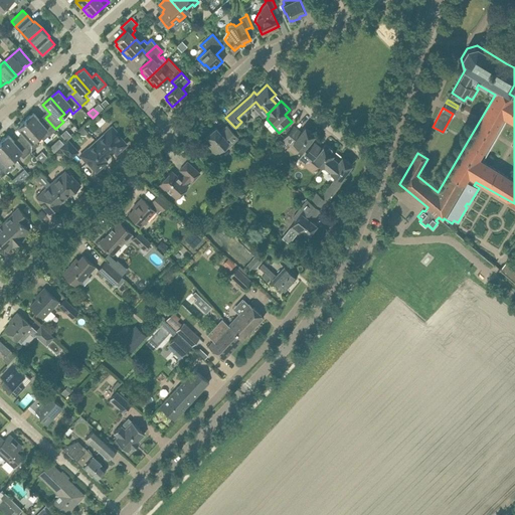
[(25,118),(26,119),(25,120),(39,136),(44,132),(48,136),(55,129),(45,118),(41,122),(33,113),(30,116),(29,115),(25,118)]
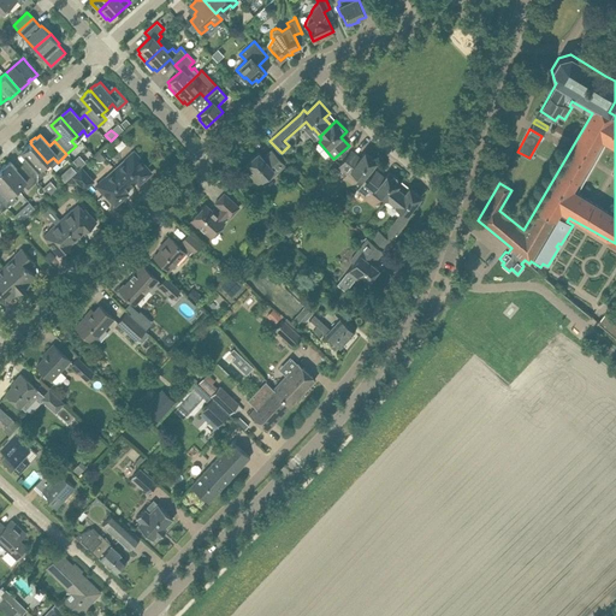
[(25,148),(21,152),(30,163),(25,167),(37,181),(46,172),(41,167),(47,163),(30,143),(29,144),(29,143),(24,147),(25,148)]
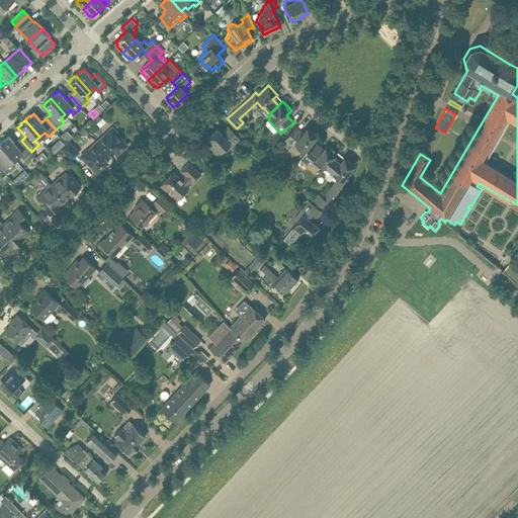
[(207,137),(211,141),(212,142),(207,146),(217,155),(221,151),(224,148),(227,151),(240,139),(229,125),(222,133),(217,127),(207,137)]
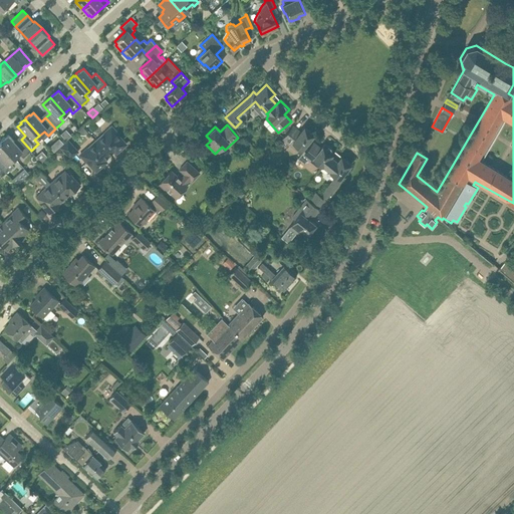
[(118,134),(111,125),(95,141),(108,155),(116,148),(118,151),(126,144),(117,135),(118,134)]
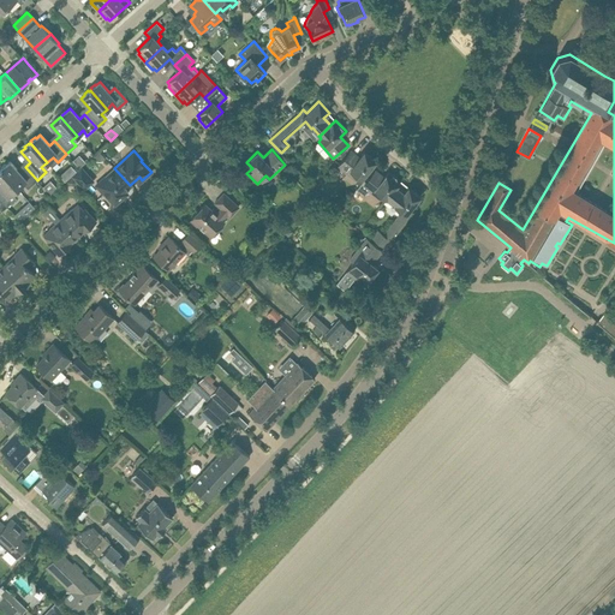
[(338,166),(356,179),(358,177),(362,179),(376,161),(364,151),(359,157),(351,150),(338,166)]
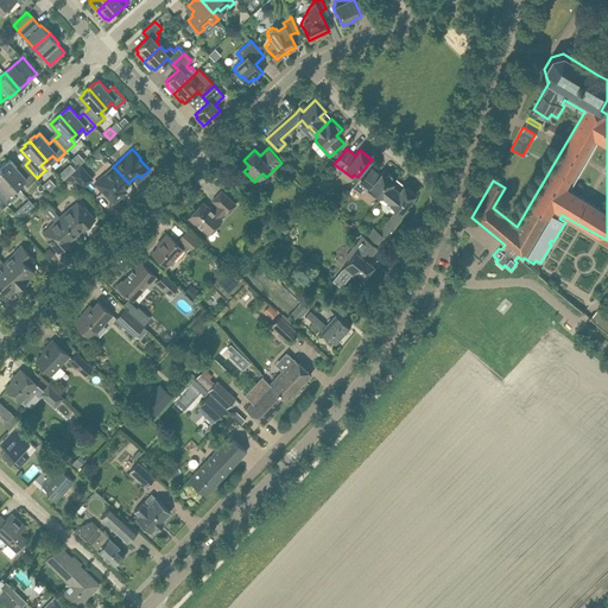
[(1,166),(0,168),(17,187),(23,182),(27,187),(37,178),(25,165),(19,170),(10,159),(6,163),(5,162),(1,166)]
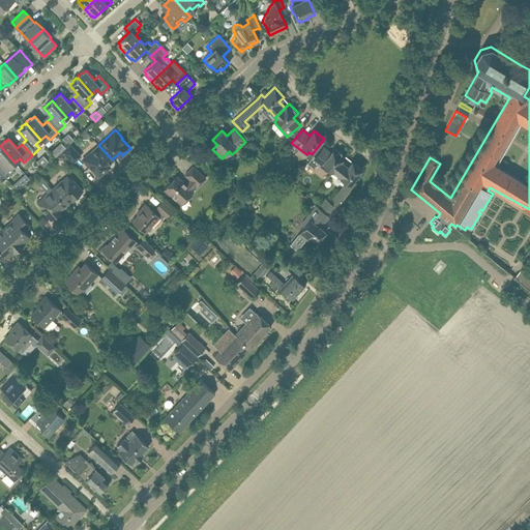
[(72,163),(81,155),(70,145),(62,151),(72,163)]
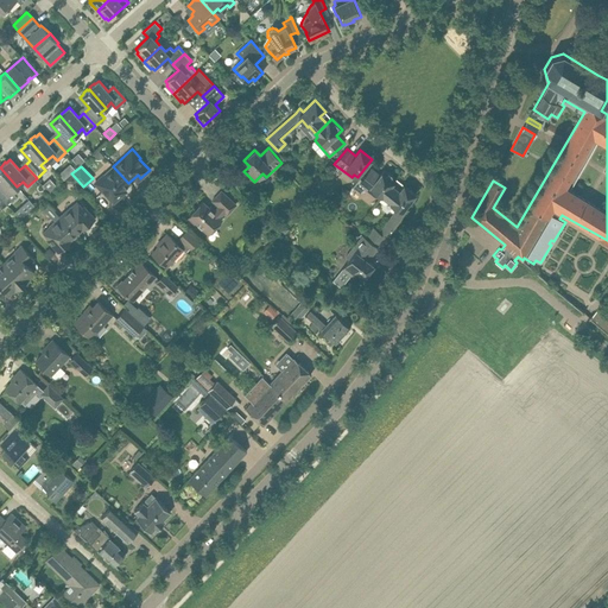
[(103,191),(114,202),(122,195),(120,191),(128,183),(113,166),(95,183),(102,191),(103,191)]
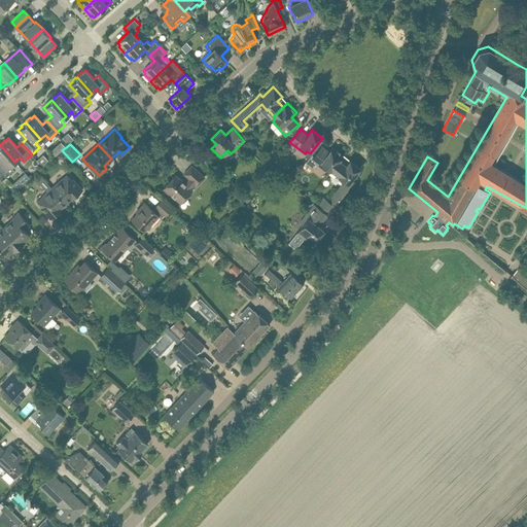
[(0,161),(0,162),(0,170),(6,177),(13,170),(10,166),(14,162),(0,145),(0,161)]
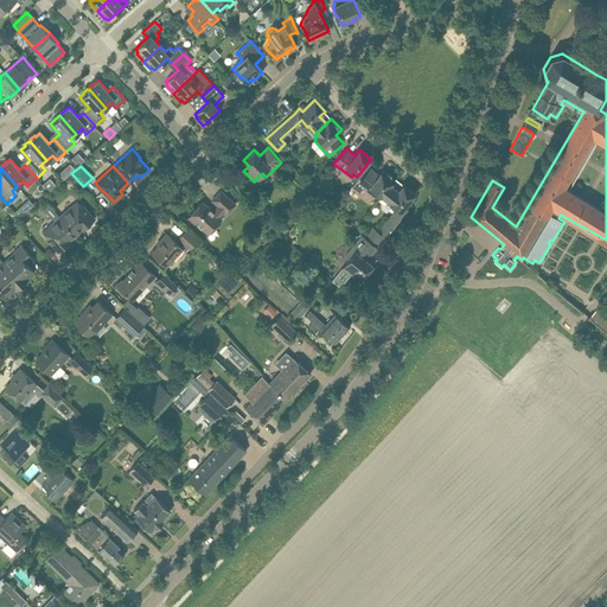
[(379,174),(370,167),(360,179),(359,178),(351,186),(360,193),(364,189),(375,197),(377,193),(381,196),(391,184),(395,178),(383,168),(379,174)]
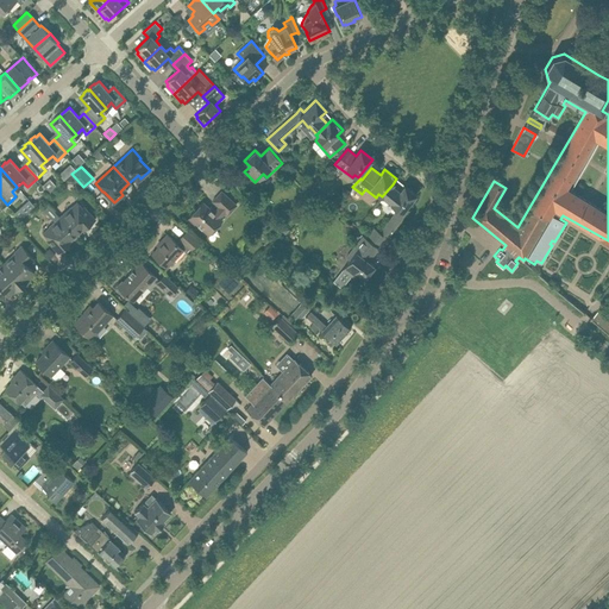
[(397,209),(390,218),(399,224),(409,209),(406,207),(416,194),(405,184),(400,190),(393,184),(382,196),(390,202),(389,202),(397,209)]
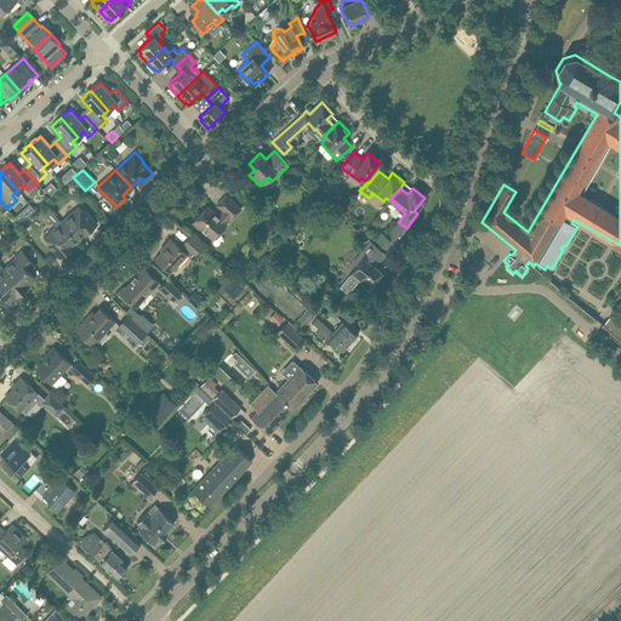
[(218,216),(206,205),(192,222),(199,228),(200,227),(214,239),(227,224),(226,222),(231,217),(232,218),(241,209),(226,194),(217,205),(223,210),(218,216)]
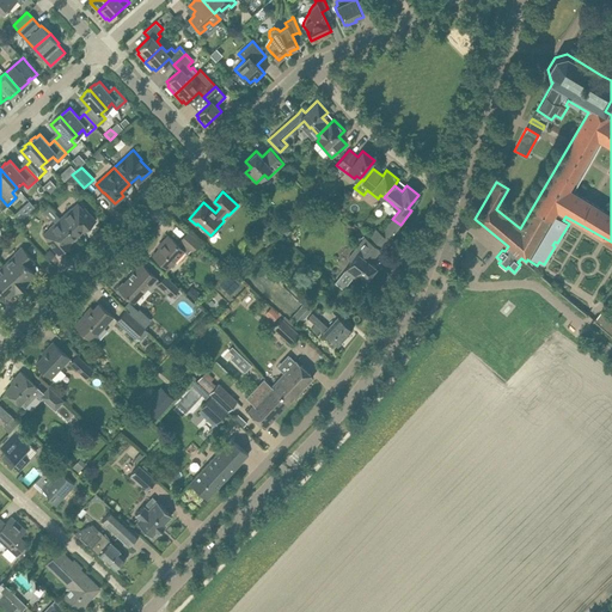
[(78,203),(72,208),(71,208),(60,218),(77,237),(83,232),(96,220),(84,207),(83,208),(78,203)]
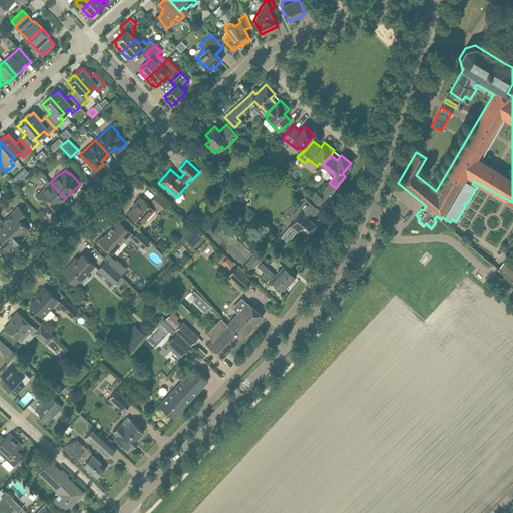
[(41,191),(36,195),(40,200),(39,201),(49,212),(60,202),(64,198),(50,182),(41,190),(41,191)]
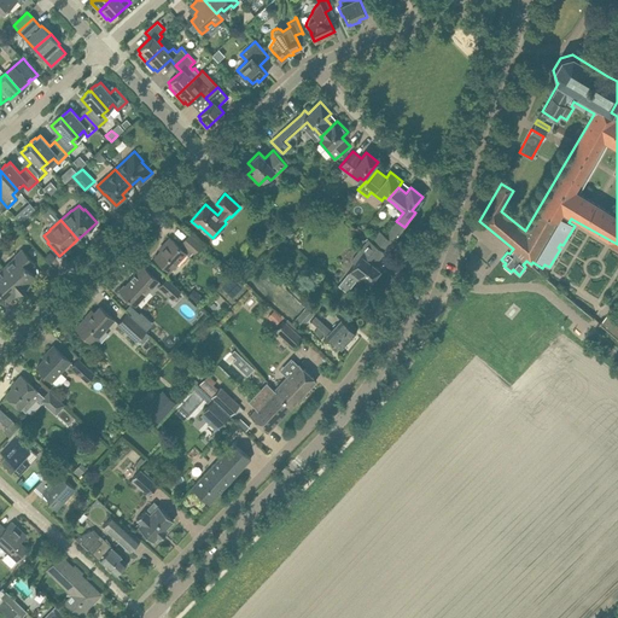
[(290,228),(285,233),(290,238),(295,233),(290,228)]
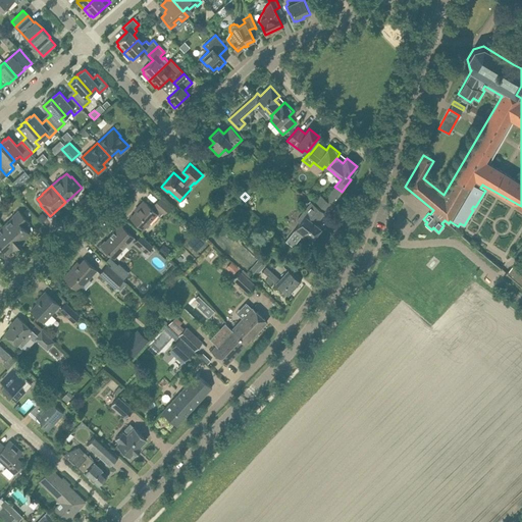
[(320,195),(316,202),(318,204),(326,210),(331,204),(325,199),(320,195)]
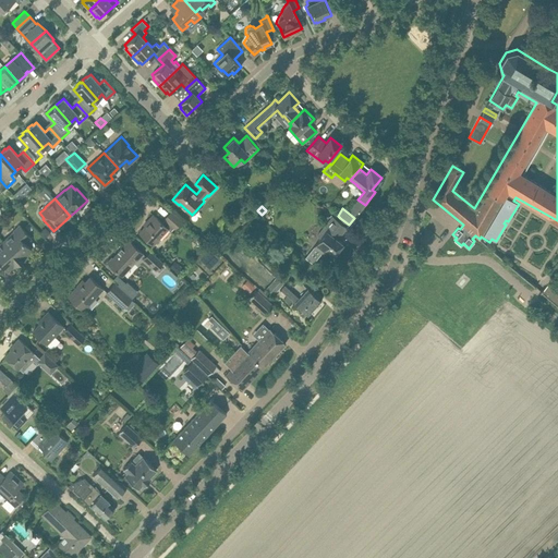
[(147,221),(148,222),(140,232),(153,244),(168,228),(170,230),(173,227),(174,228),(181,221),(170,211),(165,218),(166,219),(162,222),(153,215),(147,221)]
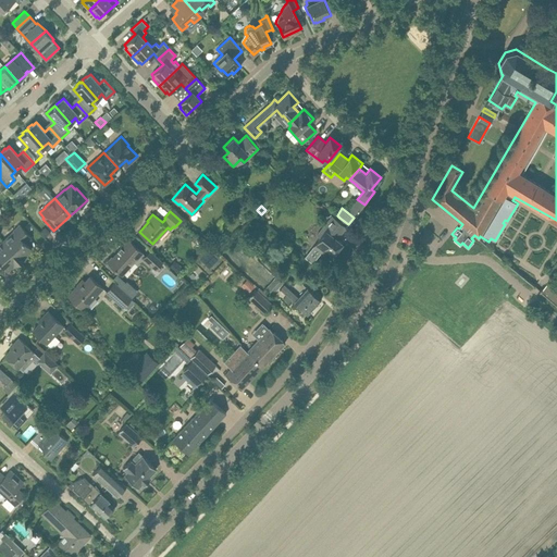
[(321,243),(317,248),(321,251),(324,254),(329,249),(334,254),(343,243),(337,238),(346,226),(337,220),(332,215),(321,230),(324,232),(320,237),(318,239),(318,240),(321,243)]
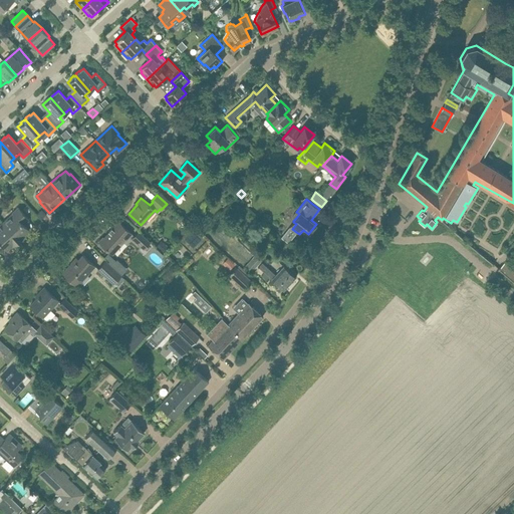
[(12,212),(13,213),(2,223),(18,241),(24,235),(29,230),(23,223),(28,219),(21,211),(18,207),(12,212)]
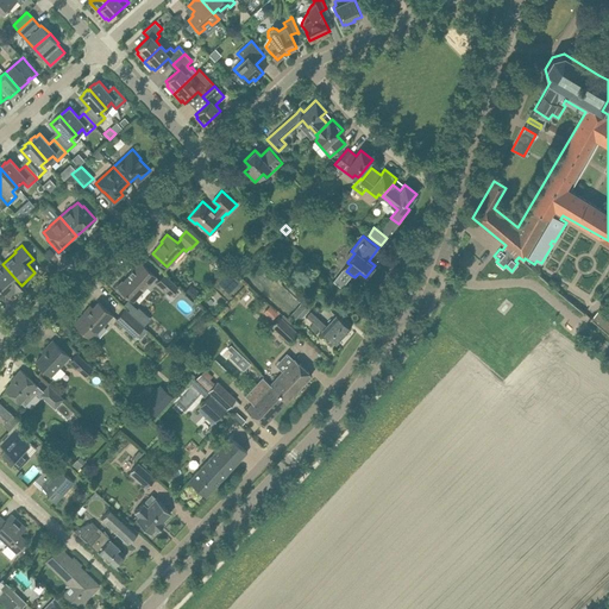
[(130,274),(123,281),(117,287),(123,293),(124,293),(133,301),(156,276),(140,262),(132,270),(132,269),(129,274),(130,274)]
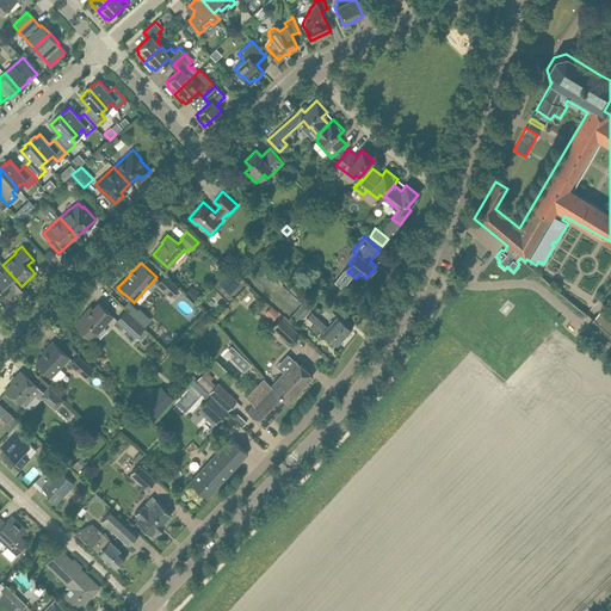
[(0,289),(1,289),(8,297),(14,291),(16,292),(22,287),(2,265),(0,266),(0,289)]
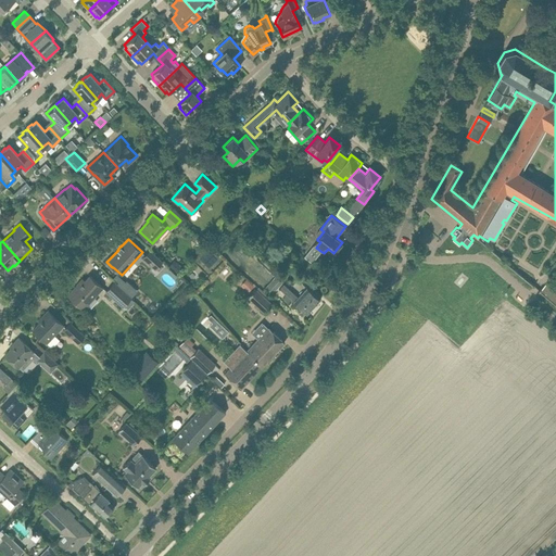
[(155,268),(163,261),(150,250),(143,257),(155,268)]
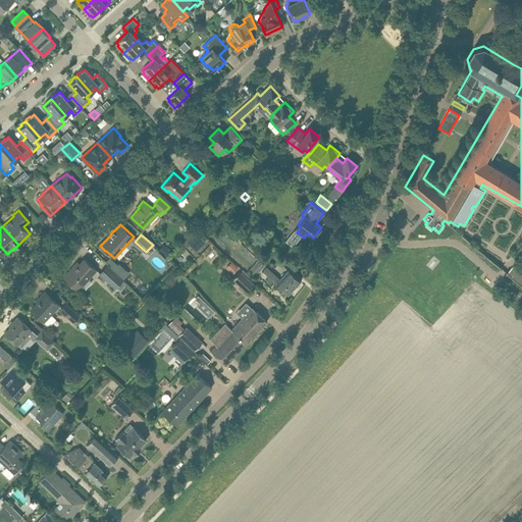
[(72,266),(72,267),(63,277),(79,291),(90,278),(89,278),(97,270),(84,258),(74,268),(72,266)]
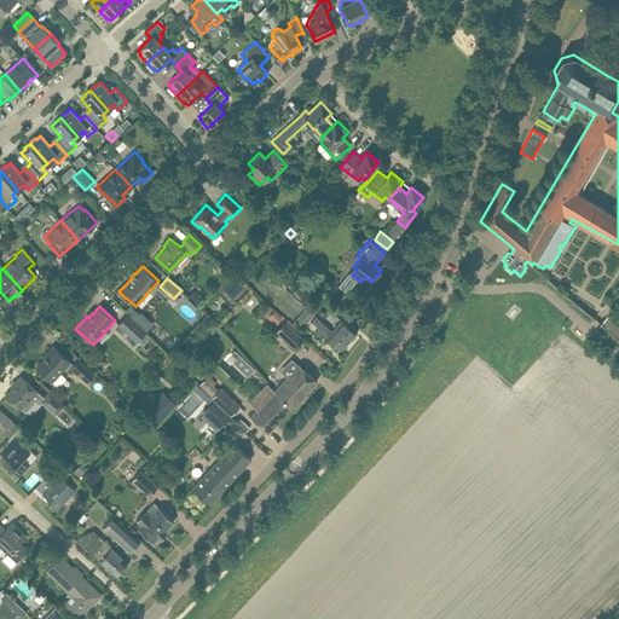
[(302,327),(314,314),(307,307),(295,319),(302,327)]
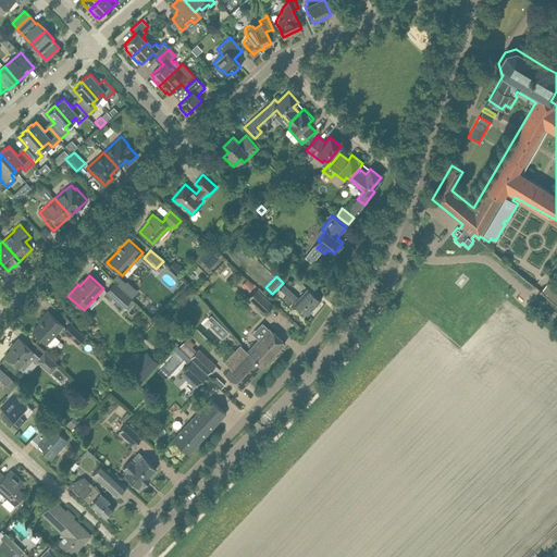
[(255,285),(249,280),(244,285),(249,292),(255,285)]
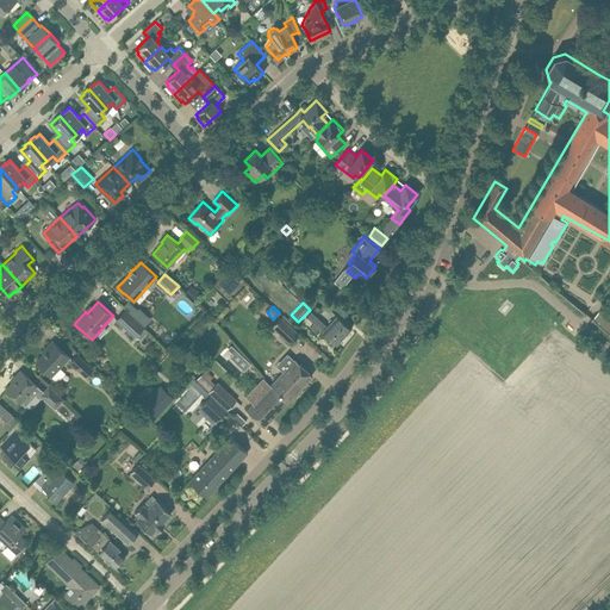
[(609,317),(602,309),(592,318),(609,334),(609,317)]
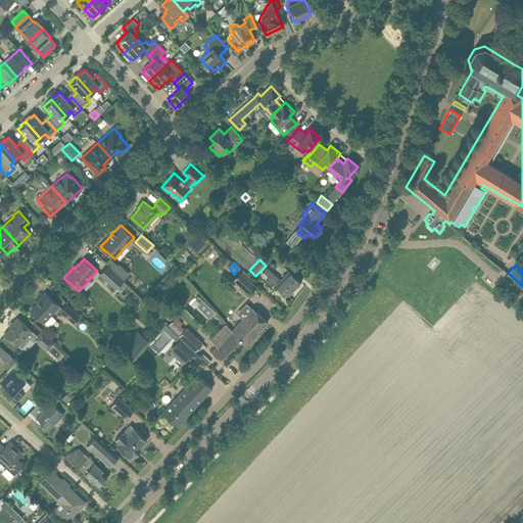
[(116,289),(124,280),(107,266),(100,274),(116,289)]
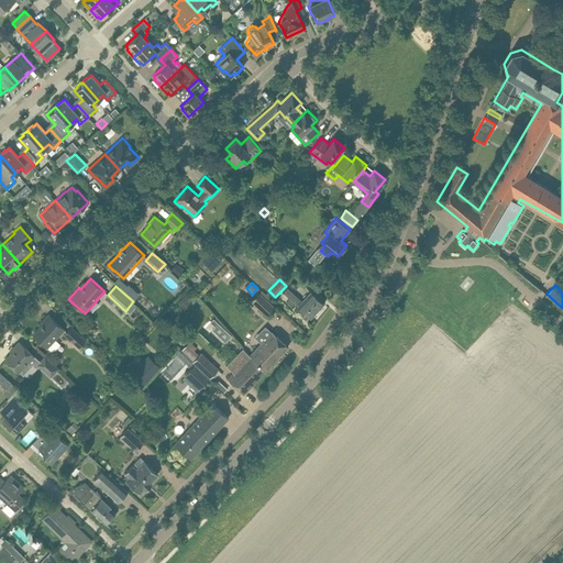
[(290,298),(286,302),(290,307),(295,302),(310,318),(323,304),(311,291),(302,300),(288,287),(284,291),(290,298)]
